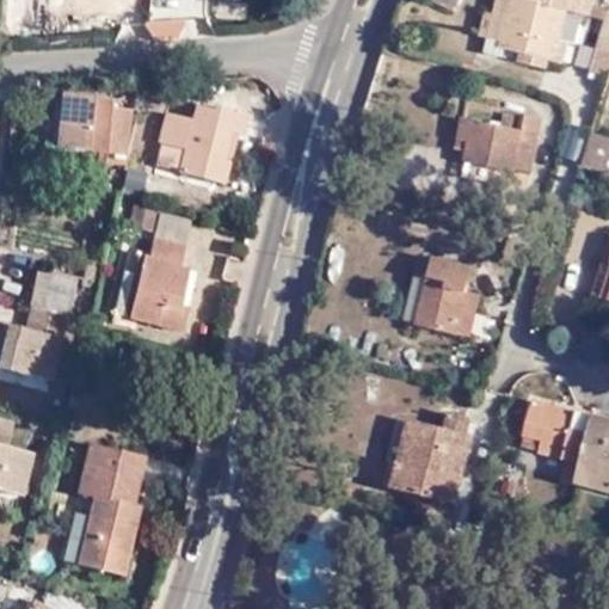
[(554,66),(560,42),(568,11),(594,16),(597,0),(521,0),(506,51),(530,56),(528,66),(553,68),(554,66)]
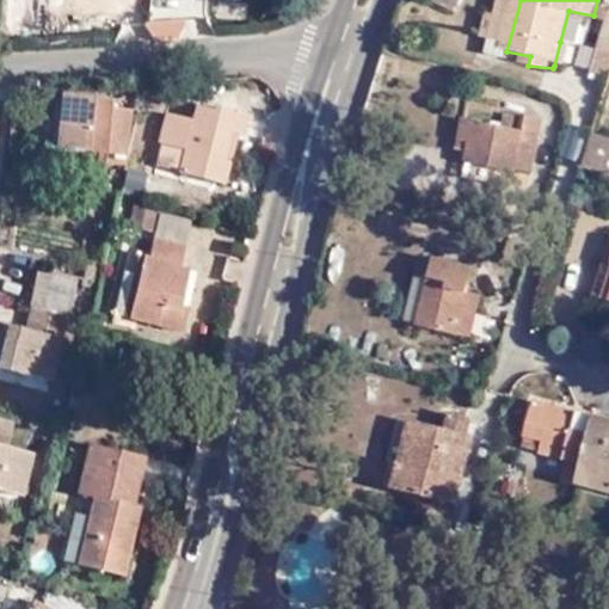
[(595,77),(608,79),(608,10),(595,77)]
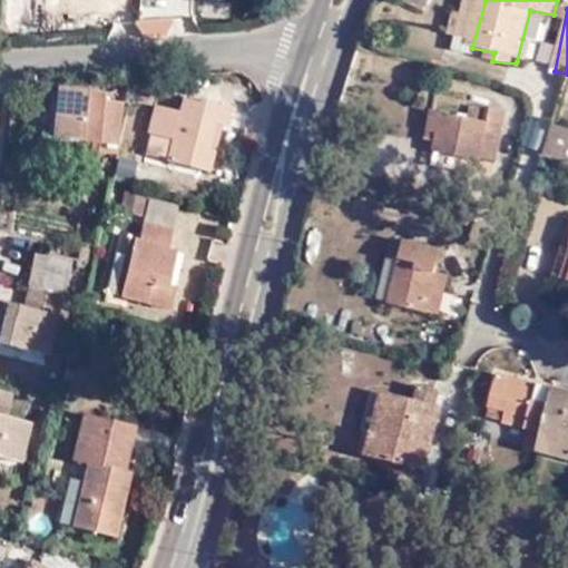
[(517,61),(529,64),(536,41),(522,39),(517,61)]
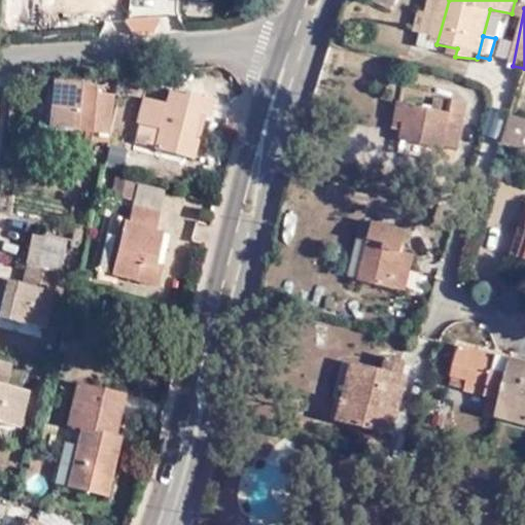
[(77,119),(76,130),(89,132),(89,139),(108,141),(114,95),(95,93),(96,85),(55,81),(49,116),(77,119)]
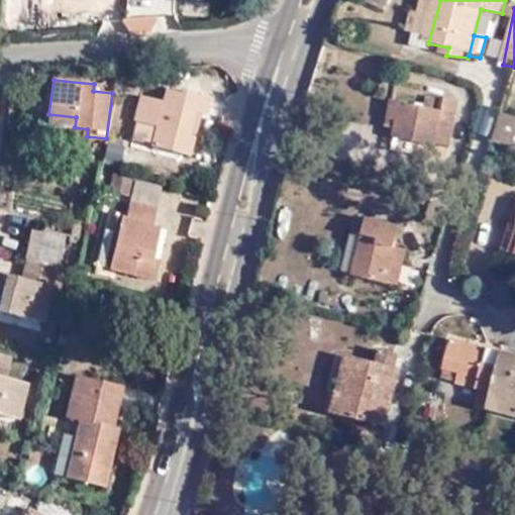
[(163,96),(139,93),(131,137),(148,143),(196,155),(201,135),(193,133),(199,106),(205,109),(208,94),(180,88),(180,93),(165,90),(163,96)]
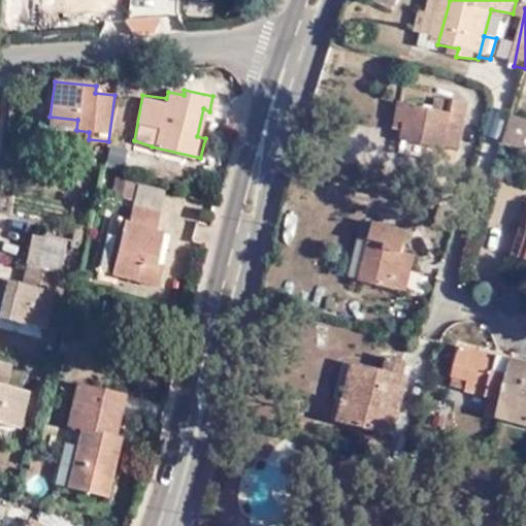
[(457,155),(469,106),(455,103),(452,116),(403,102),(398,119),(406,122),(400,144),(440,156),(442,150),(457,155)]
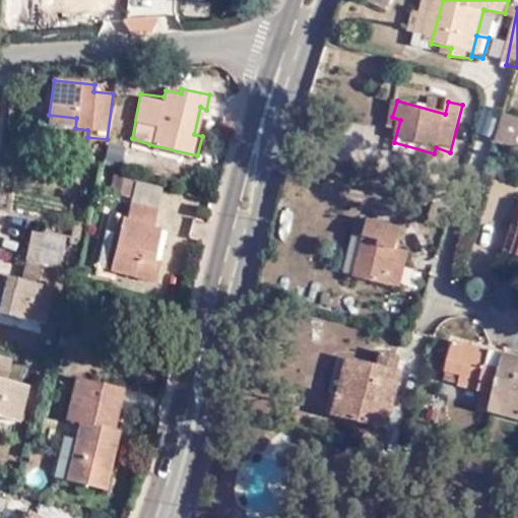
[(512,115),(505,113),(495,144),(501,145),(512,115)]
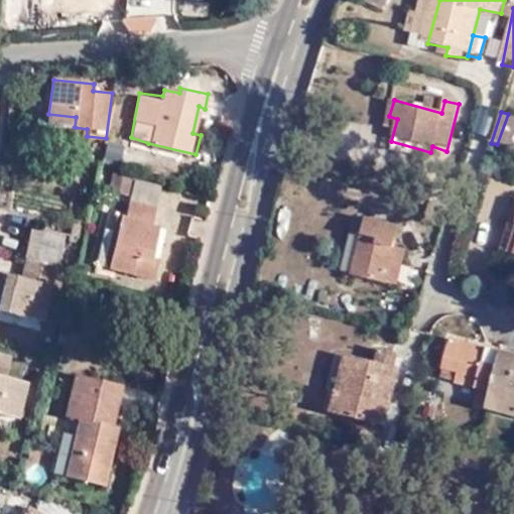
[(47,126),(75,127),(76,117),(48,114),(47,126)]
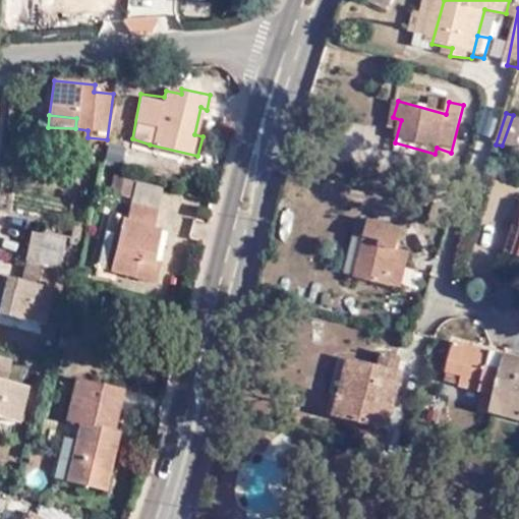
[(502,146),(518,150),(518,116),(513,115),(502,146)]
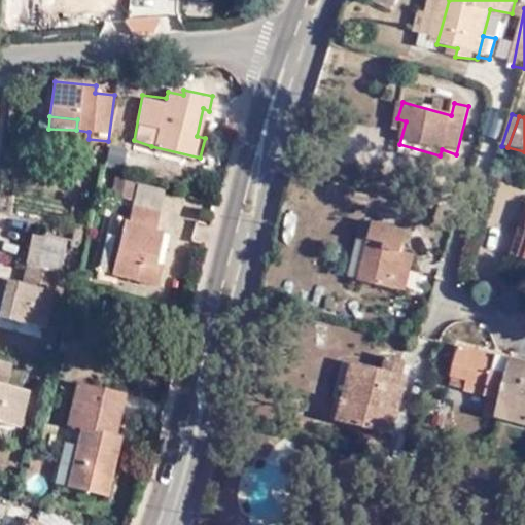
[(109,146),(104,167),(121,171),(128,151),(109,146)]
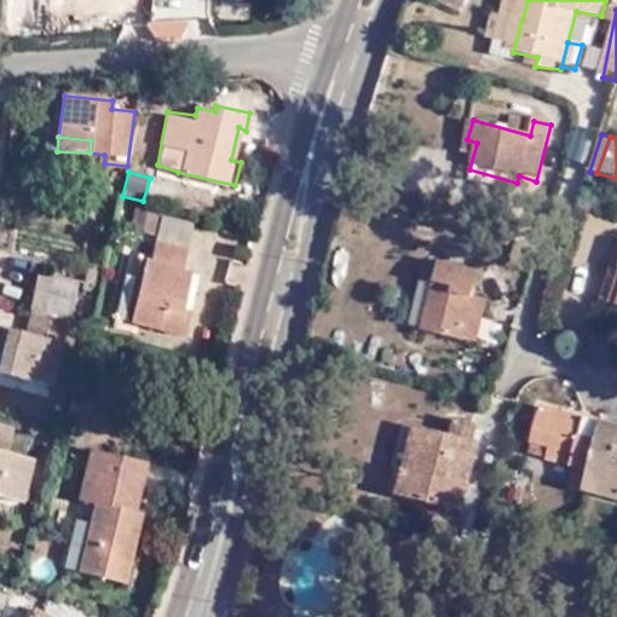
[(155,214),(132,208),(127,230),(150,235),(155,214)]
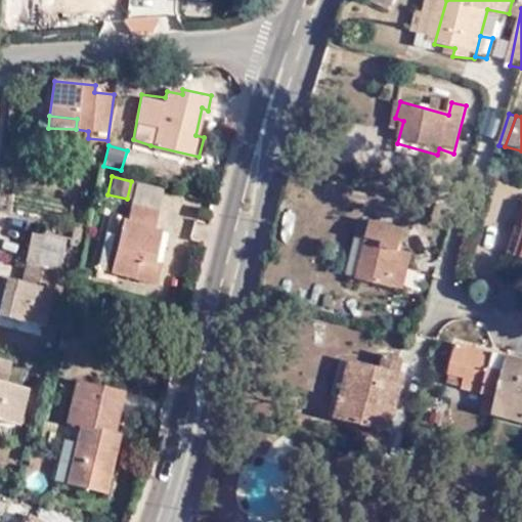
[(128,205),(159,212),(165,186),(135,178),(128,205)]
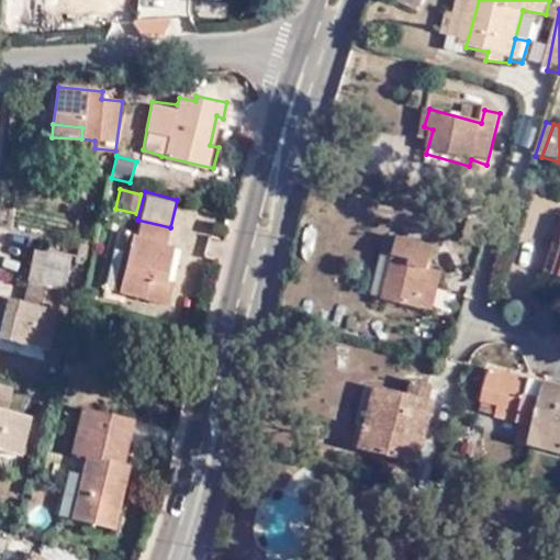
[(166,244),(170,227),(137,220),(135,232),(129,231),(116,289),(163,301),(177,247),(166,244)]
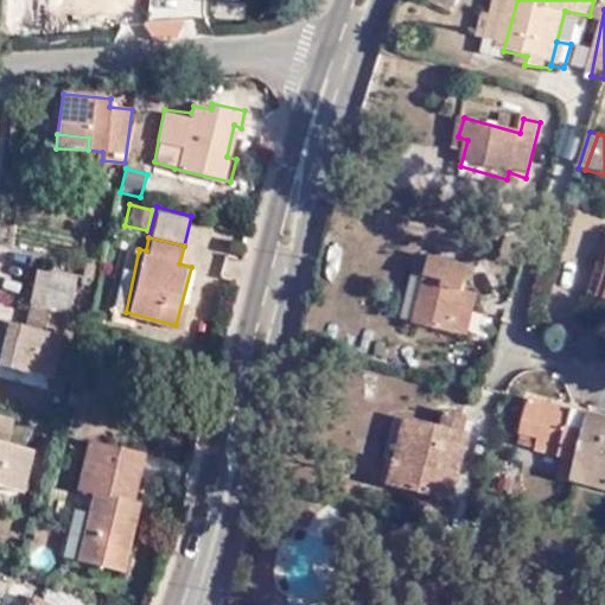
[(604,240),(587,294),(604,299),(604,240)]
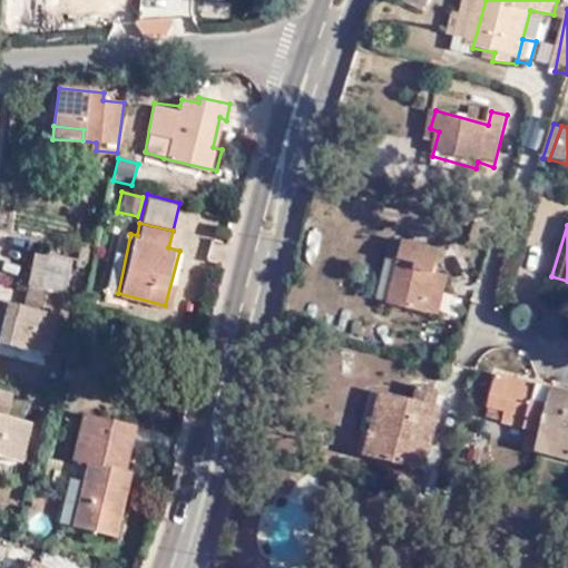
[(85,265),(90,265),(96,245),(81,244),(77,268),(84,271),(85,265)]
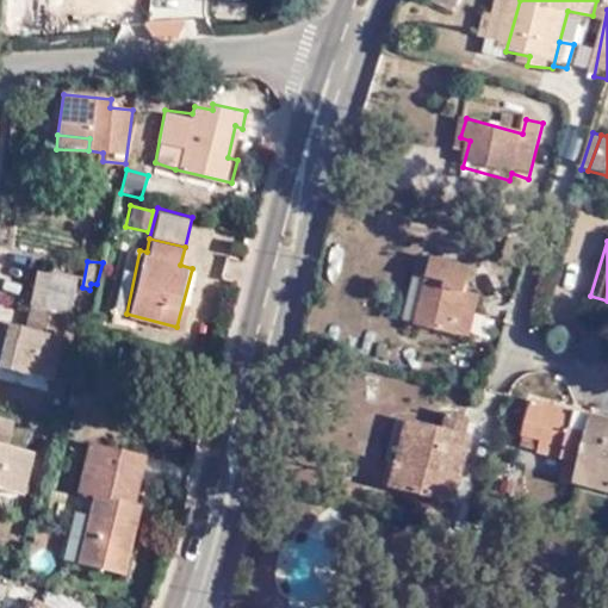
[(458,335),(465,304),(472,271),(441,262),(434,284),(428,283),(417,326),(458,335)]
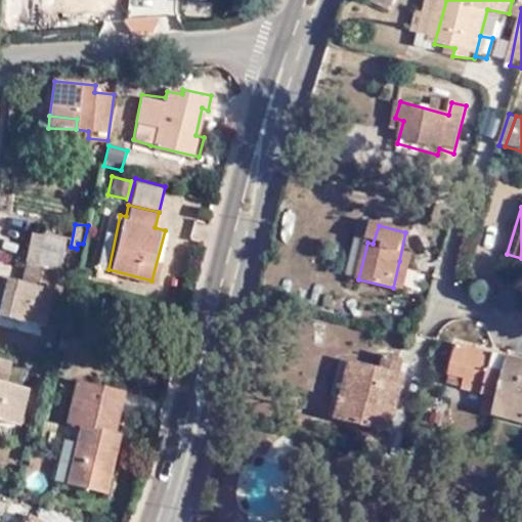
[(31,261),(58,268),(68,238),(38,231),(31,261)]
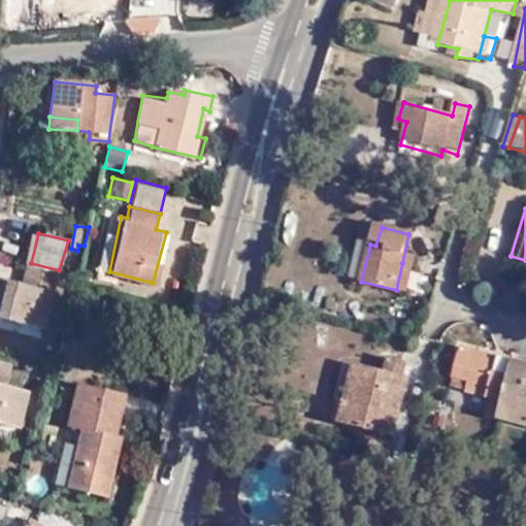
[(0,316),(42,327),(59,270),(31,263),(29,263),(24,282),(8,277),(0,308),(0,316)]
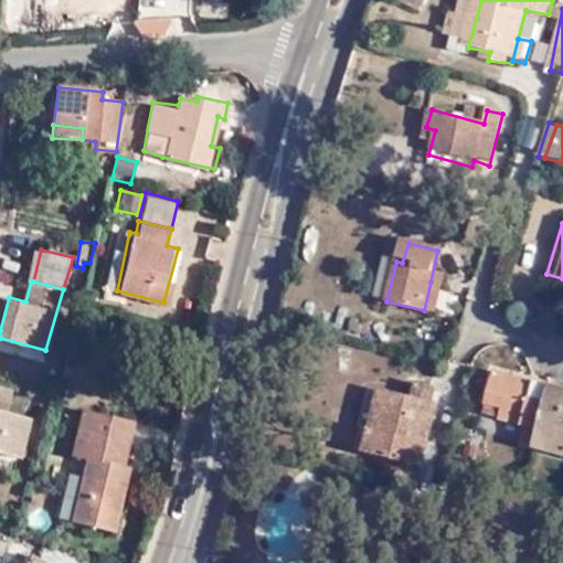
[(443,284),(431,282),(424,310),(435,312),(443,284)]
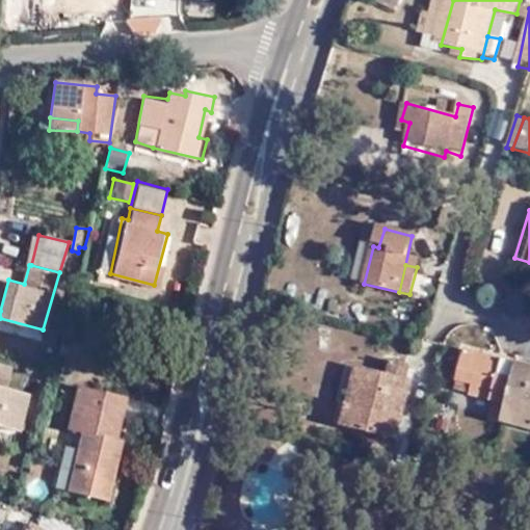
[(0,320),(0,328),(44,342),(46,335),(0,320)]
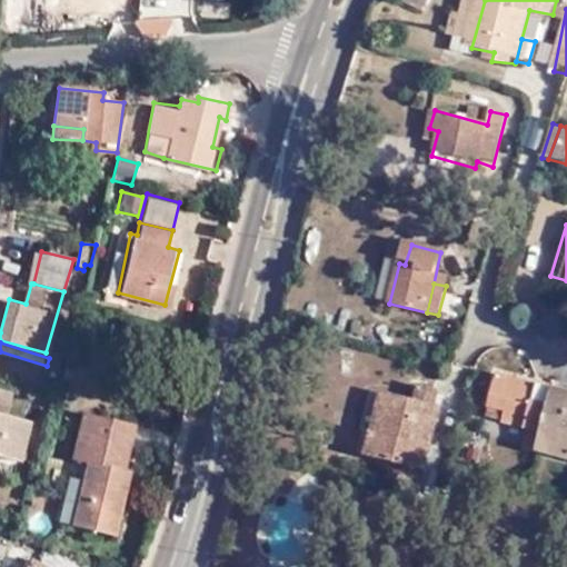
[(544,435),(555,393),(500,377),(490,408),(507,414),(507,424),(544,435)]
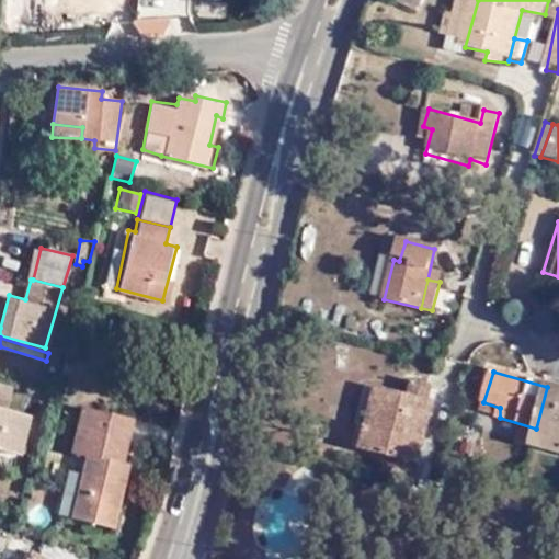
[(0,451),(20,457),(30,415),(6,411),(11,386),(0,383),(0,451)]
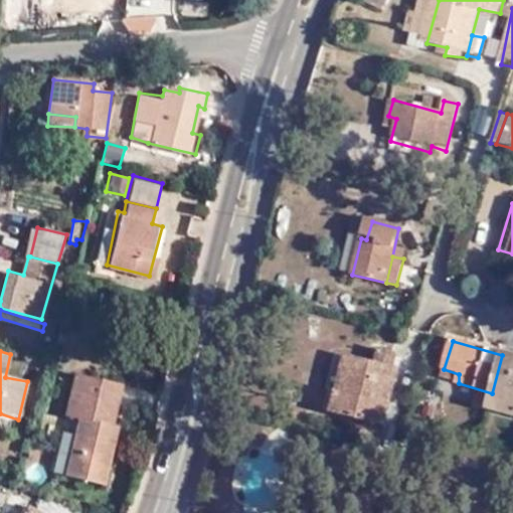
[(512,358),(502,355),(492,393),(487,409),(512,416),(512,358)]
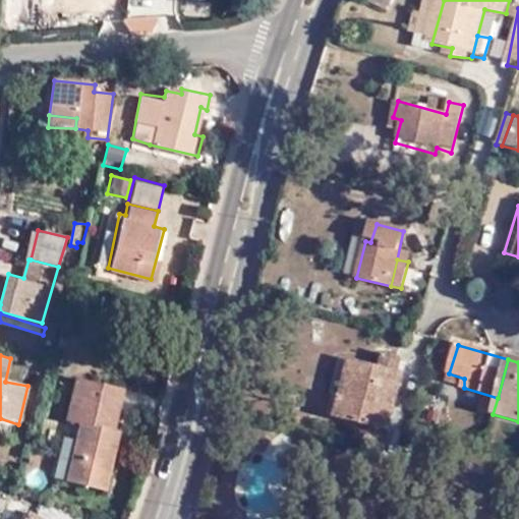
[(389,439),(403,384),(393,383),(398,366),(383,364),(381,380),(336,367),(327,401),(340,404),(336,426),(389,439)]
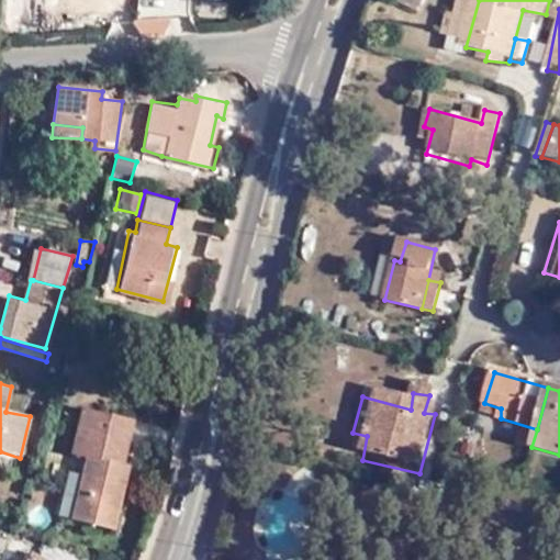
[(112,477),(119,458),(130,414),(84,403),(70,450),(86,454),(70,513),(112,524),(125,480),(112,477)]
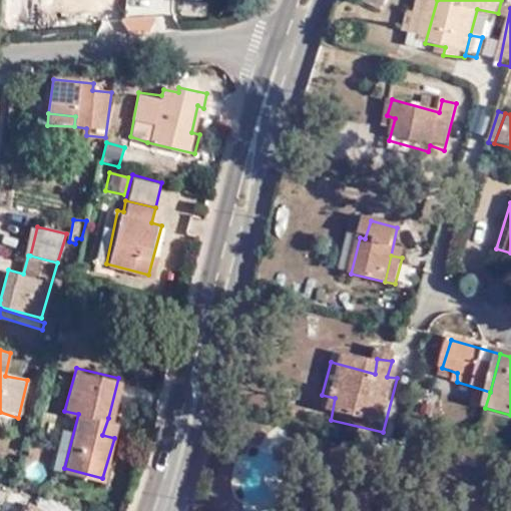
[(119,421),(108,418),(102,435),(114,438),(119,421)]
